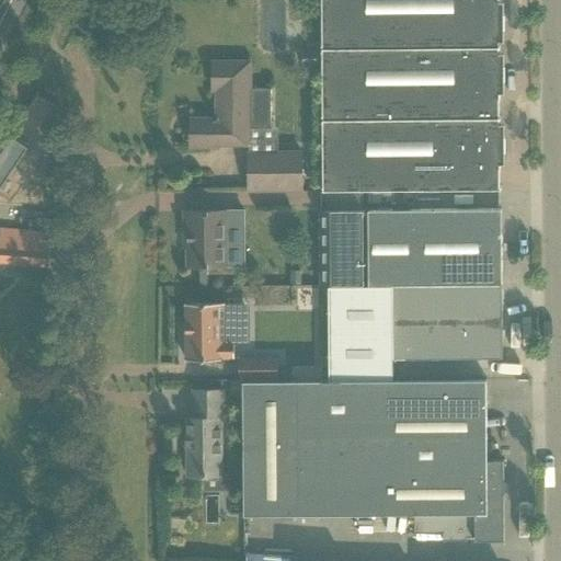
[(320,0),(322,191),(502,190),(502,187),(501,187),(501,164),(505,164),(504,124),(500,124),(500,119),(501,119),(501,117),(500,117),(500,93),(504,93),(504,53),(500,53),(500,49),(500,46),(500,42),(504,42),(504,1),(499,1),(499,0),(320,0)]
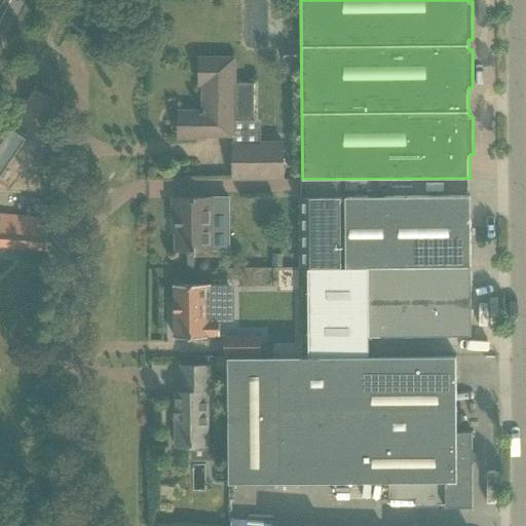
[(179,112),(179,138),(204,138),(204,136),(233,136),(233,120),(255,120),(255,84),(235,84),(235,59),(220,59),(199,59),(199,84),(203,84),(203,111),(199,111),(199,112),(179,112)]
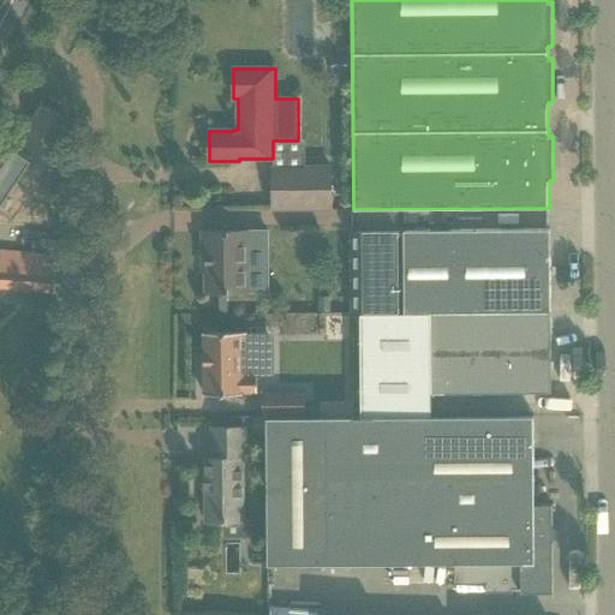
[(12,150),(0,168),(0,206),(30,163),(12,150)]
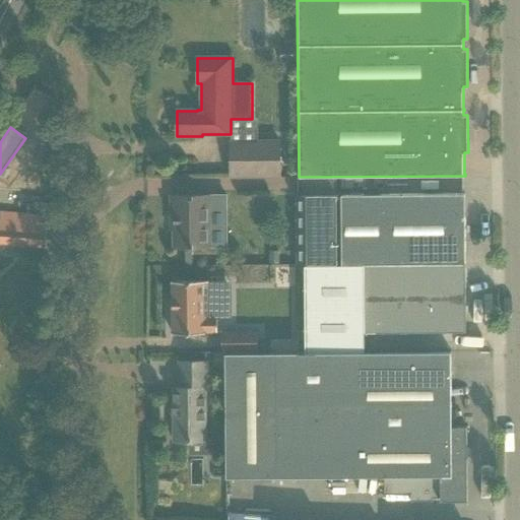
[(231,142),(231,178),(279,178),(279,142),(264,142),(231,142)]
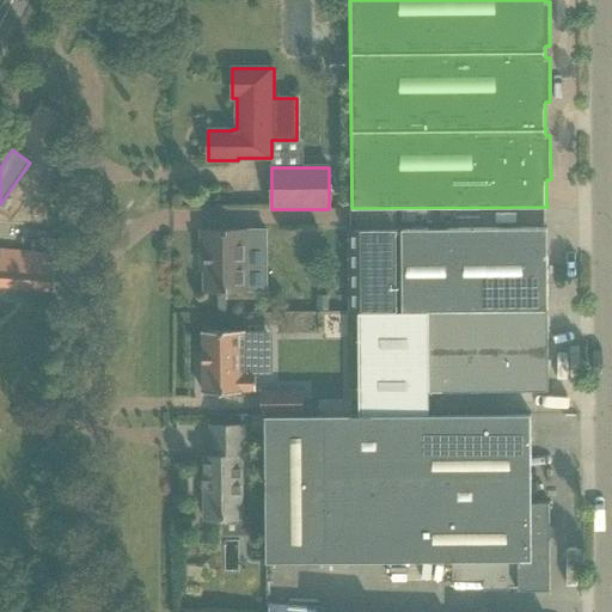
[(428,310),(548,310),(548,228),(402,230),(402,311),(428,310)]
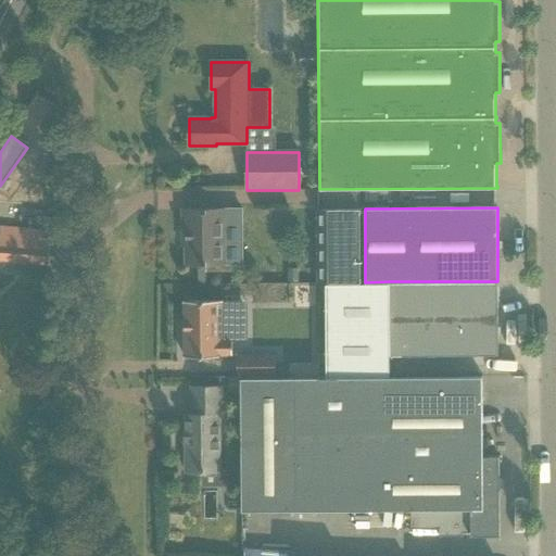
[(318,209),(318,282),(361,282),(359,209),(318,209)]
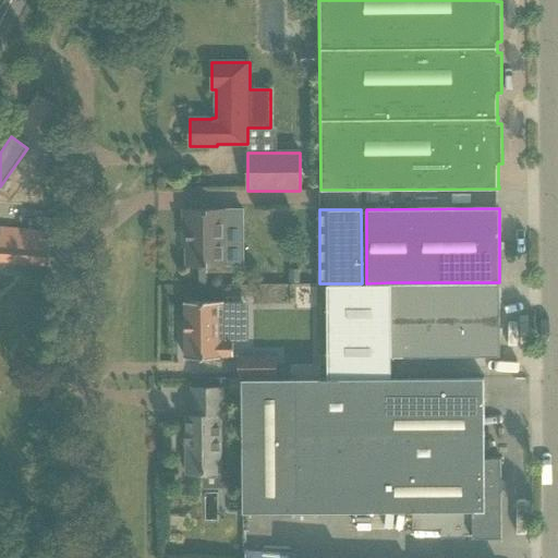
[(225,210),(183,210),(183,228),(186,228),(186,247),(186,265),(225,265),(242,265),(242,210),(225,210)]
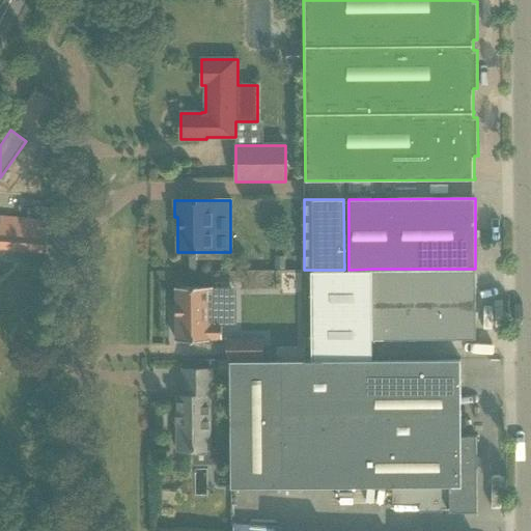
[(43,219),(3,216),(0,215),(0,250),(44,253),(46,221),(43,221),(43,219)]
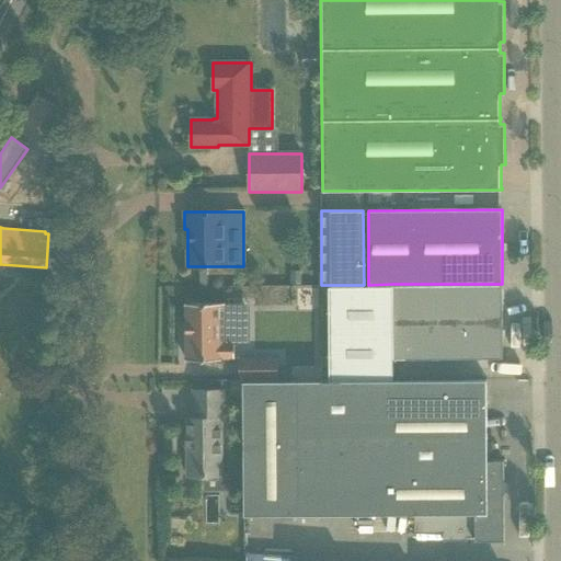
[(392,284),(392,295),(373,295),(374,358),(503,357),(502,284),(392,284)]
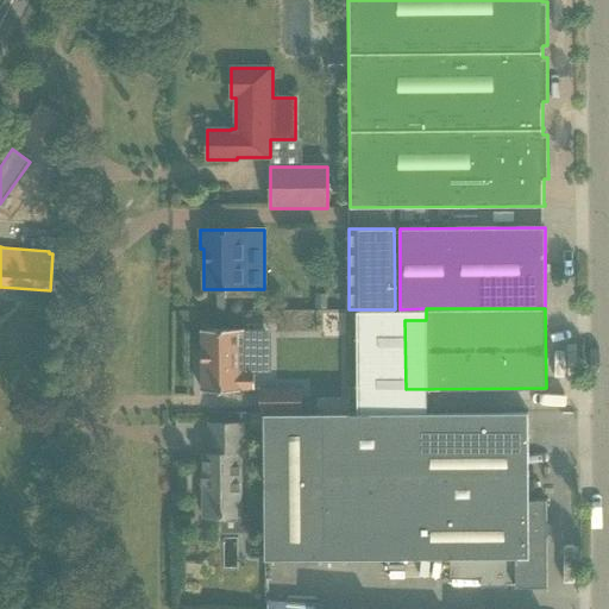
[(242,330),(201,330),(201,391),(240,391),(240,389),(253,389),(253,372),(243,372),(242,330)]
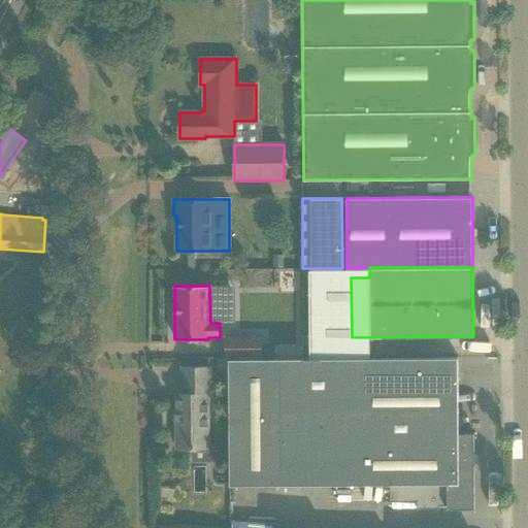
[(260,337),(225,337),(225,359),(229,359),(261,359),(260,337)]
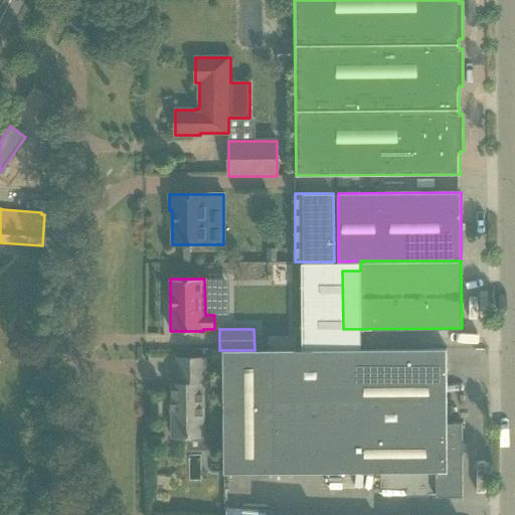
[(447,348),(223,350),(224,473),(380,472),(381,490),(406,489),(406,497),(428,496),(428,493),(437,493),(437,496),(463,496),(463,453),(464,453),(464,443),(463,443),(463,422),(448,422),(447,348)]
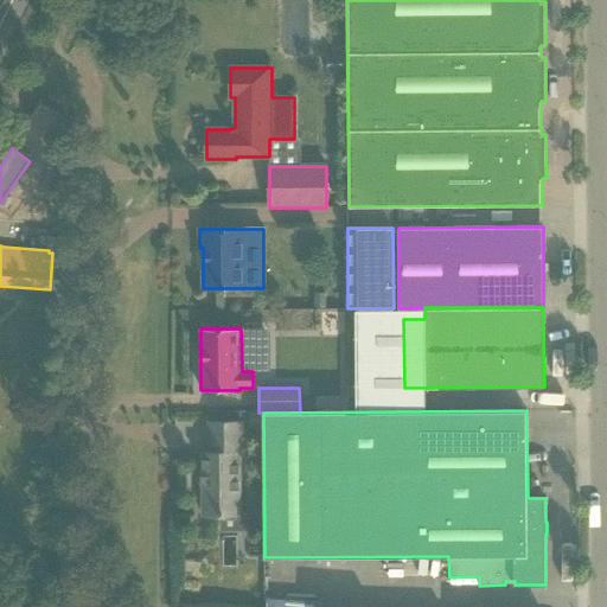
[(243,453),(242,422),(208,422),(209,452),(202,452),(202,516),(241,515),(241,453),(243,453)]
